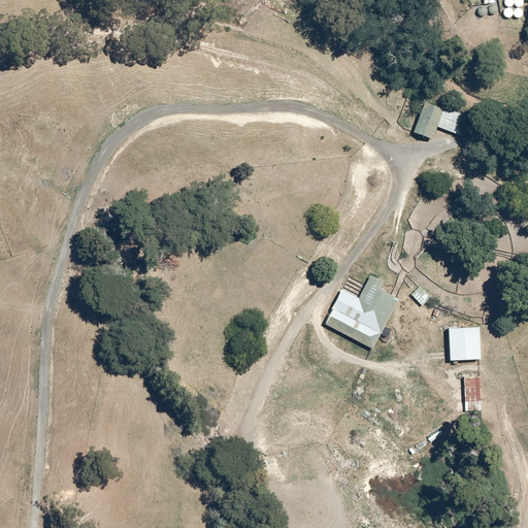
[(440,110),(424,103),(413,132),(429,139),(440,110)]
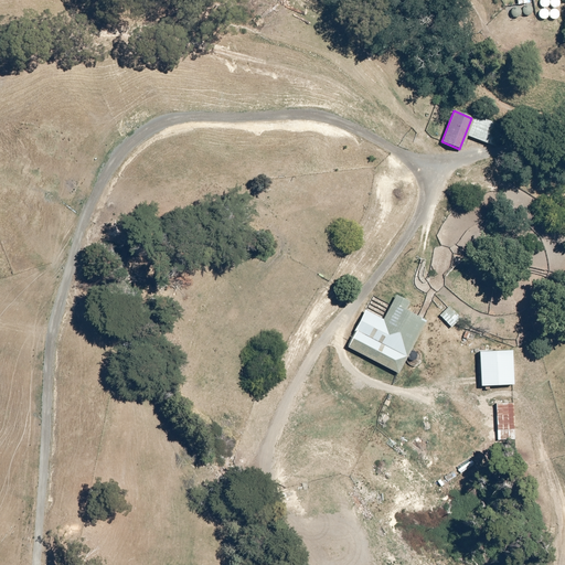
[(478,114),(467,135),(497,149),(507,128),(478,114)]
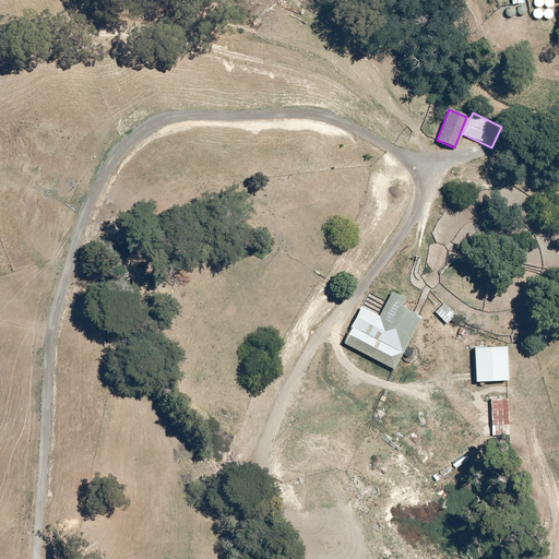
[(395,370),(419,320),(403,311),(408,299),(391,290),(380,314),(361,305),(343,344),(395,370)]
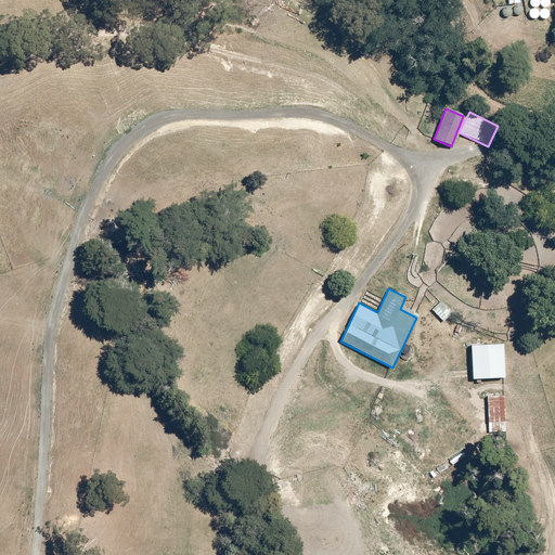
[(438,302),(431,309),(442,321),(450,314),(438,302)]
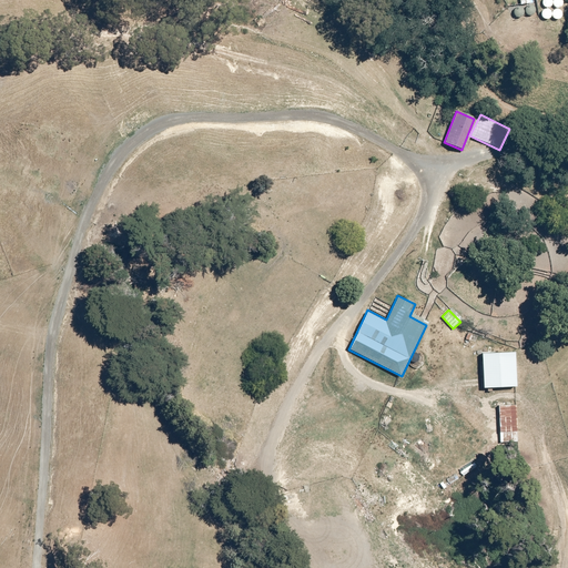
[(515,352),(482,353),(483,388),(516,387),(515,352)]
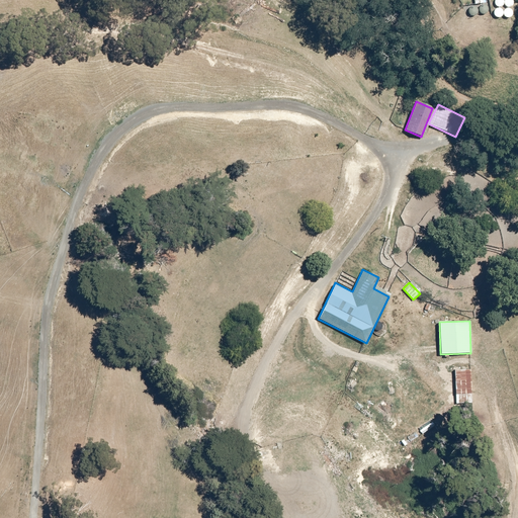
[(470,368),(454,369),(455,404),(472,403),(470,368)]
